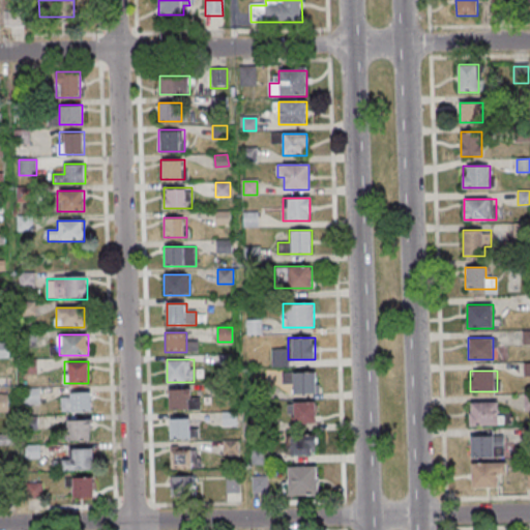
[(316,394),(316,373),(284,373),(284,383),(294,383),(294,394),(316,394)]
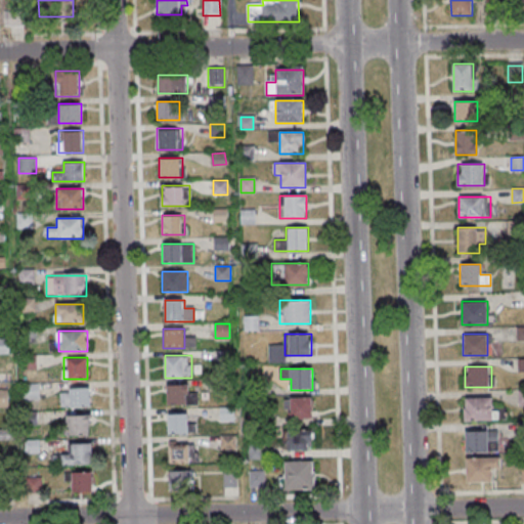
[(166,404),(198,404),(198,394),(187,394),(187,384),(166,384),(166,404)]
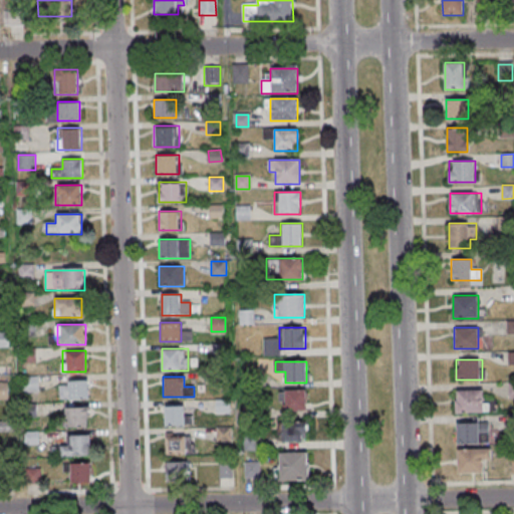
[(37,391),(37,377),(24,377),(24,391),(37,391)]
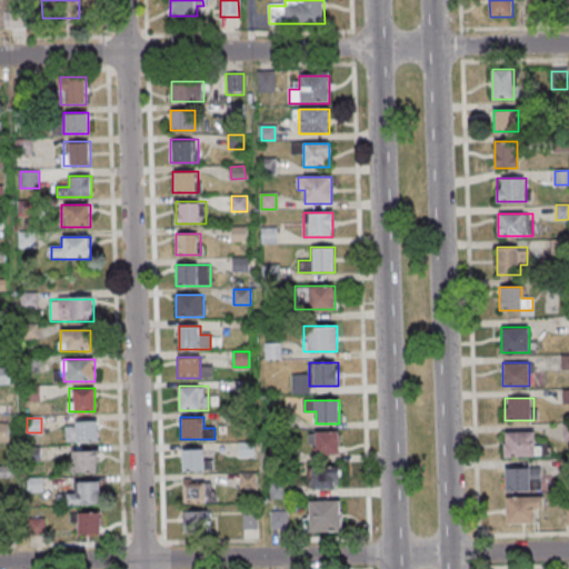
[(98,441),(98,421),(66,421),(66,441),(98,441)]
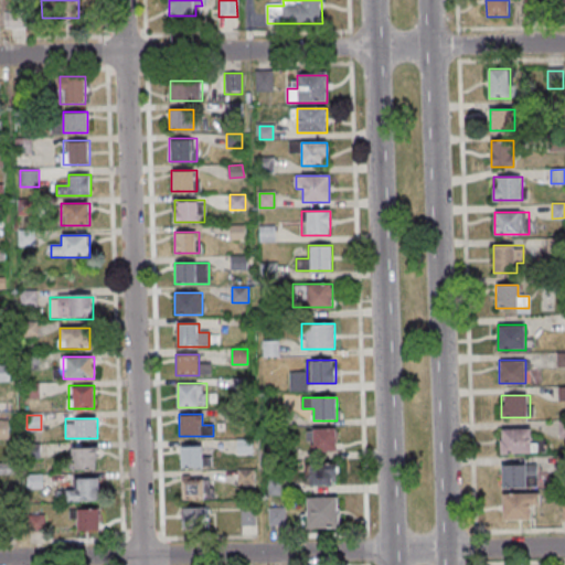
[(337,428),(308,428),(308,452),(337,452),(337,428)]
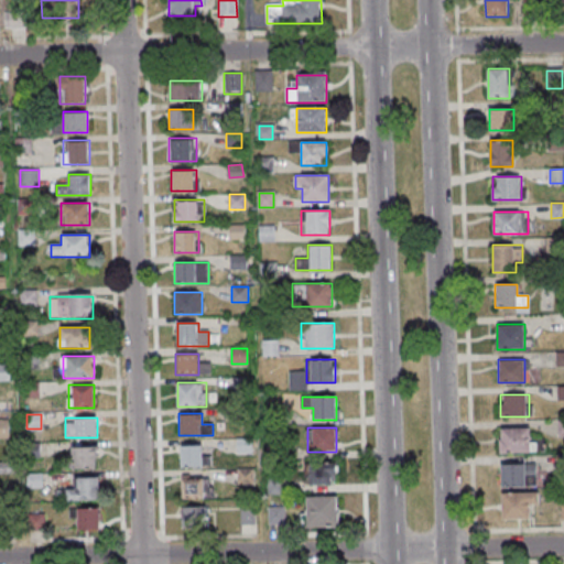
[(500,453),(534,453),(534,427),(500,427),(500,453)]
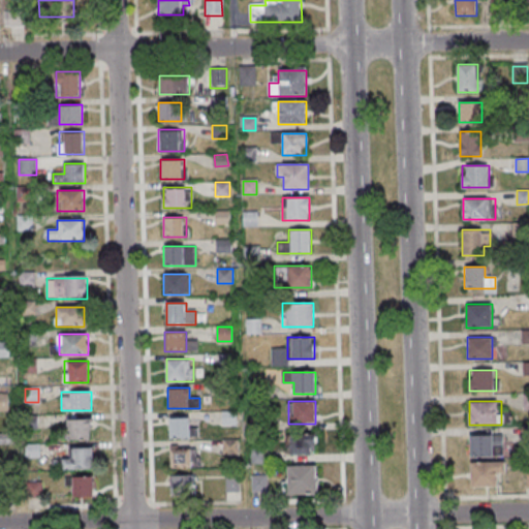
[(192,438),(192,417),(169,417),(169,438),(192,438)]
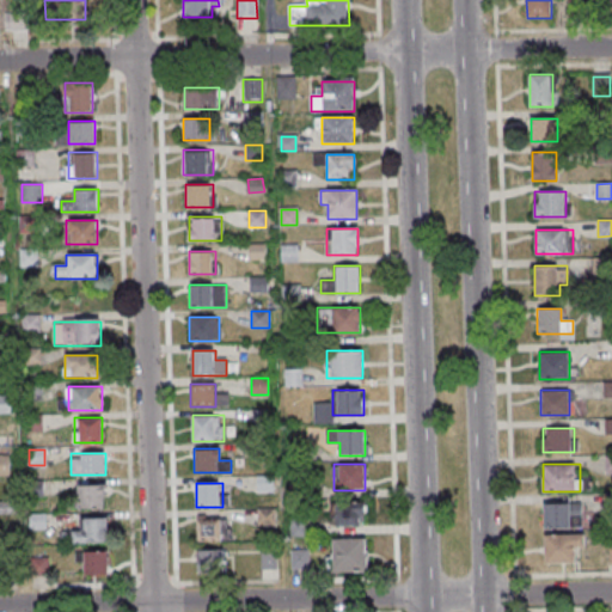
[(105,485),(79,485),(79,508),(105,508),(105,485)]
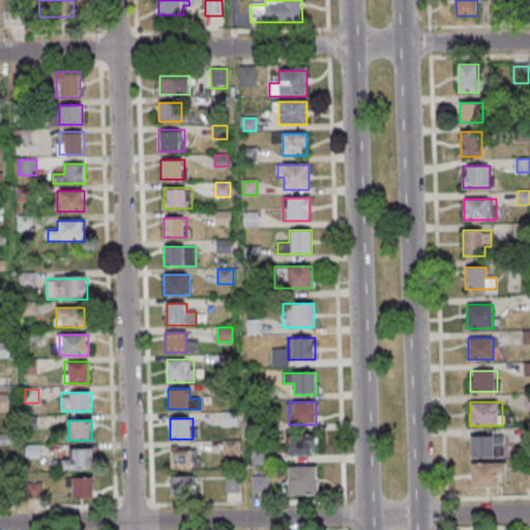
[(316,435),(290,435),(290,457),(316,457),(316,435)]
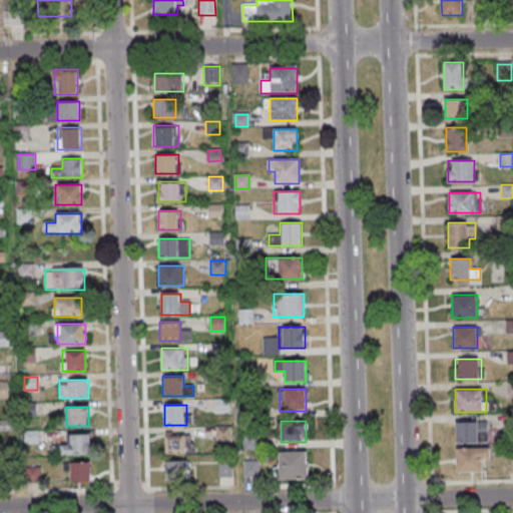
[(456,443),(489,443),(489,422),(456,422),(456,443)]
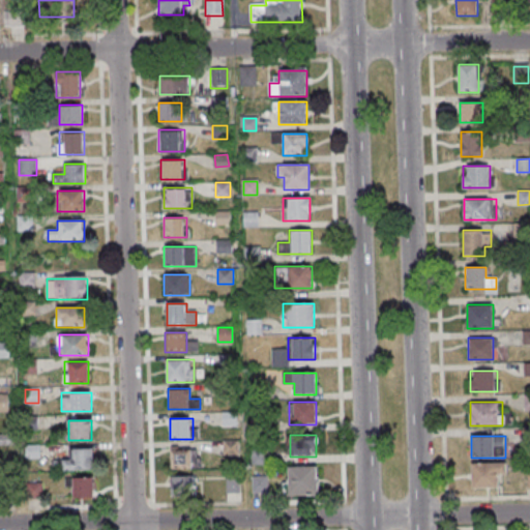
[(238,454),(238,441),(224,441),(224,454),(238,454)]
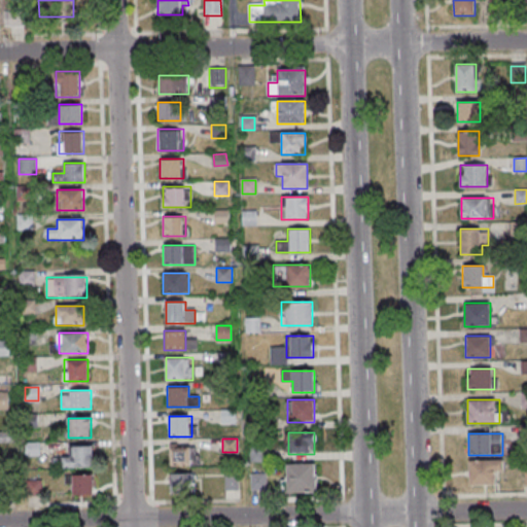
[(73,447),(73,458),(53,458),(53,468),(94,468),(93,447),(73,447)]
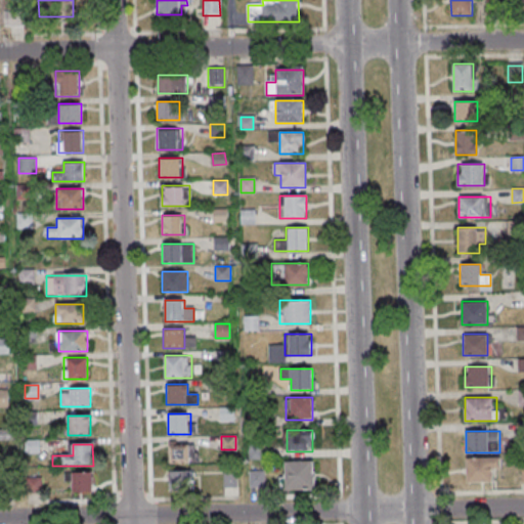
[(170,464),(195,464),(195,444),(170,444),(170,464)]
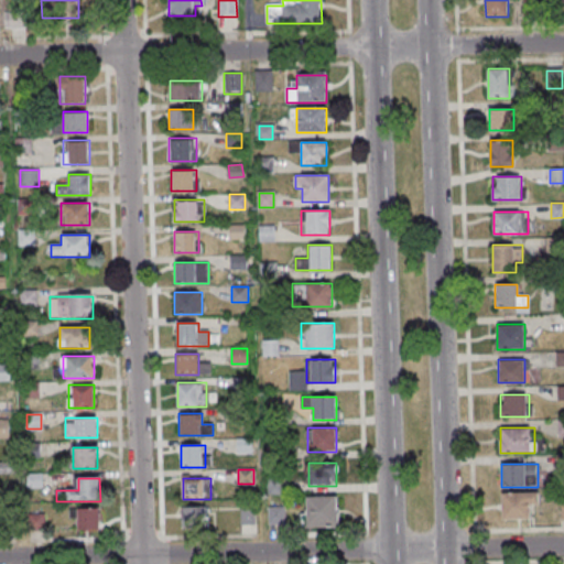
[(501,520),(531,520),(531,507),(540,507),(540,492),(501,492),(501,520)]
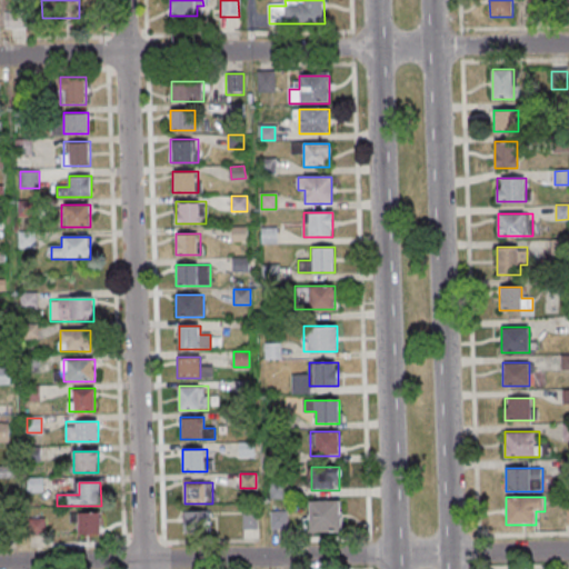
[(341,501),(309,501),(309,532),(341,532),(341,501)]
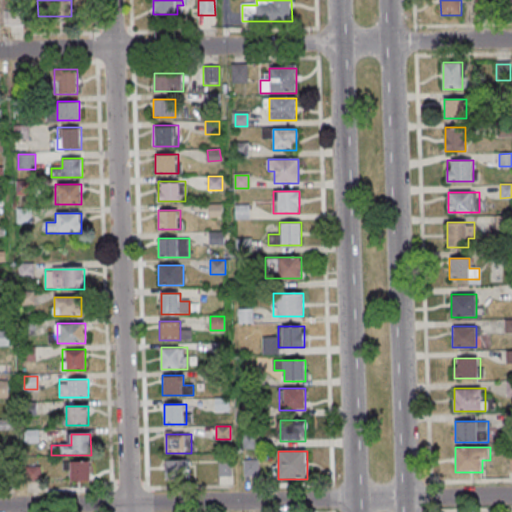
[(258,476),(258,460),(244,460),(244,476),(258,476)]
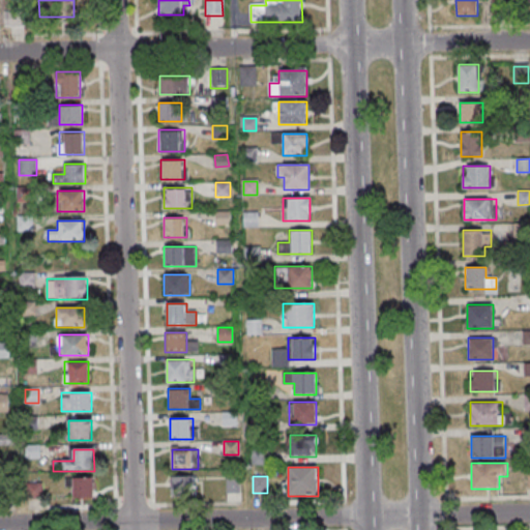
[(171,477),(171,497),(195,497),(195,477),(171,477)]
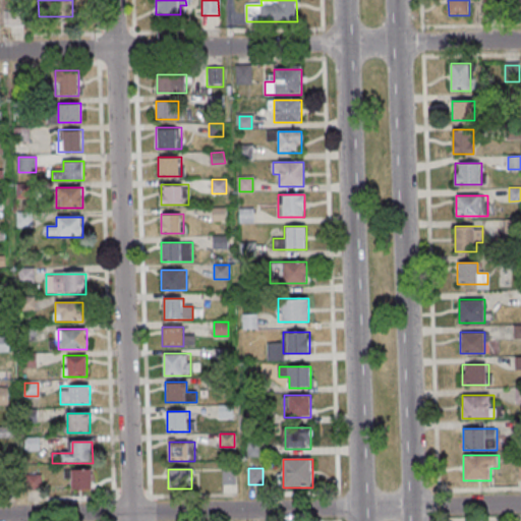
[(69,491),(92,491),(92,470),(69,470),(69,491)]
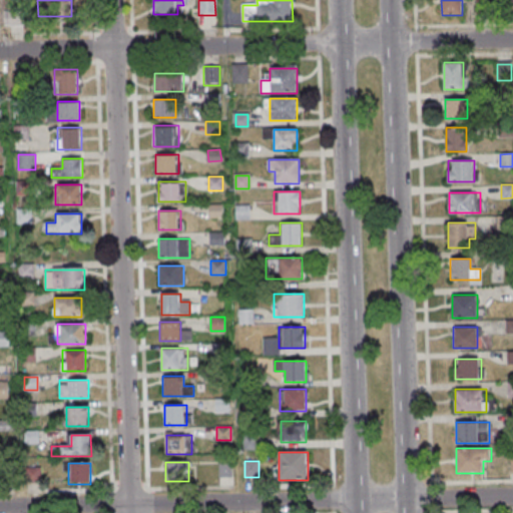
[(230,477),(230,464),(219,464),(219,477),(230,477)]
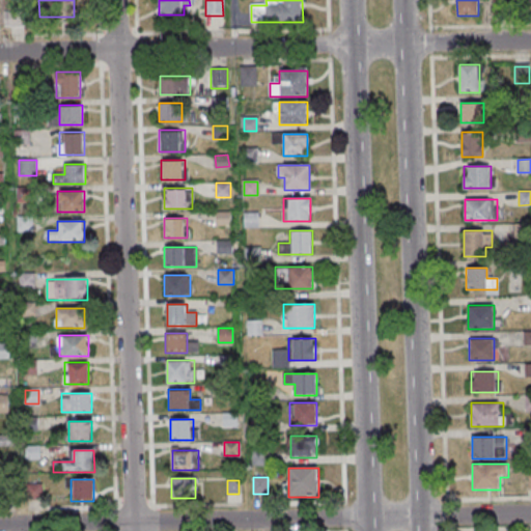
[(27,484),(27,500),(43,500),(43,484),(27,484)]
